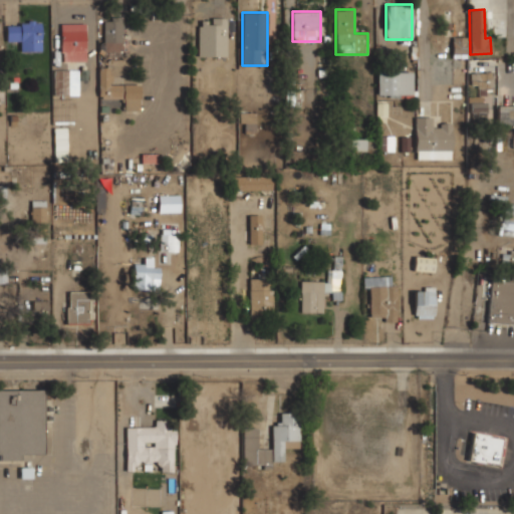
[(206,25),(197,25),(197,57),(229,57),(229,17),(206,17),(206,25)]
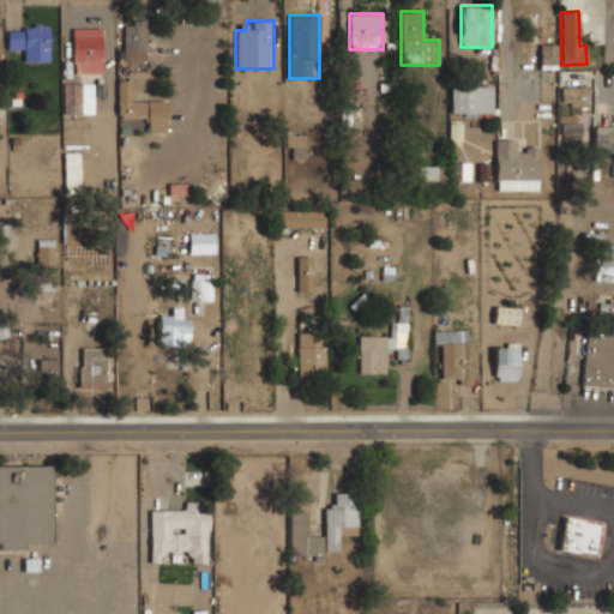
[(146,23),(124,23),(124,62),(146,62),(146,23)]
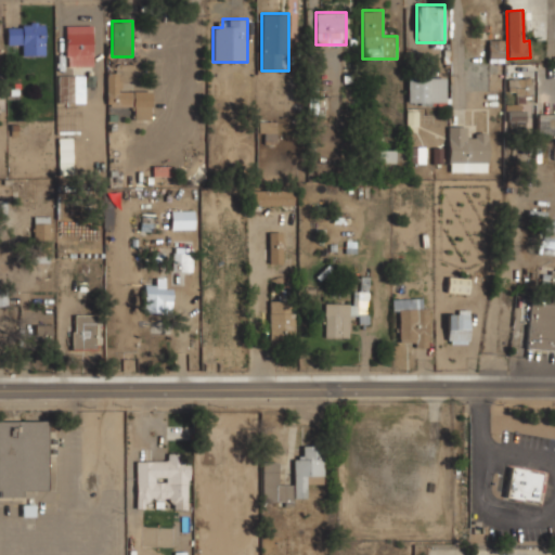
[(46,55),(46,23),(21,23),(21,28),(8,28),(8,43),(21,43),(21,55),(46,55)]
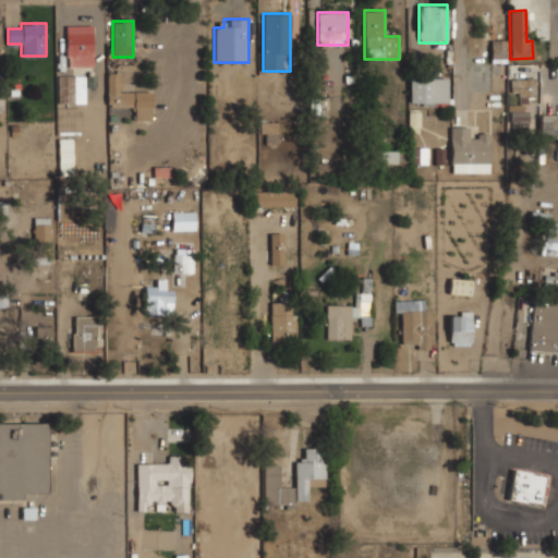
[(94,25),(65,25),(65,67),(94,67),(94,25)]
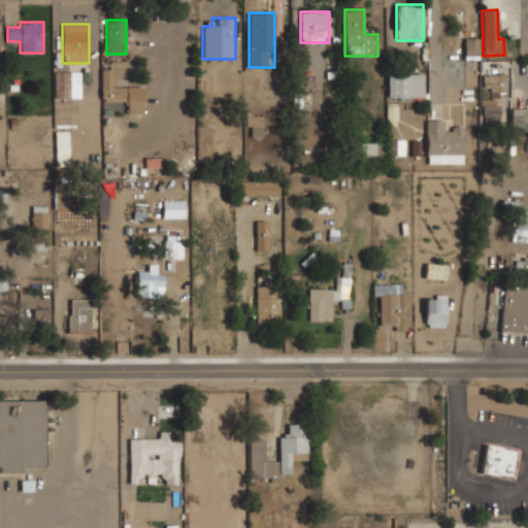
[(463,56),(479,56),(479,38),(463,38),(463,56)]
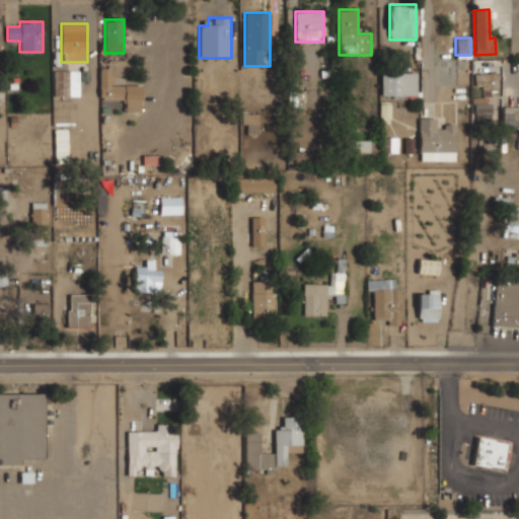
[(99,100),(124,100),(124,113),(142,113),(142,84),(110,84),(110,68),(99,68),(99,100)]
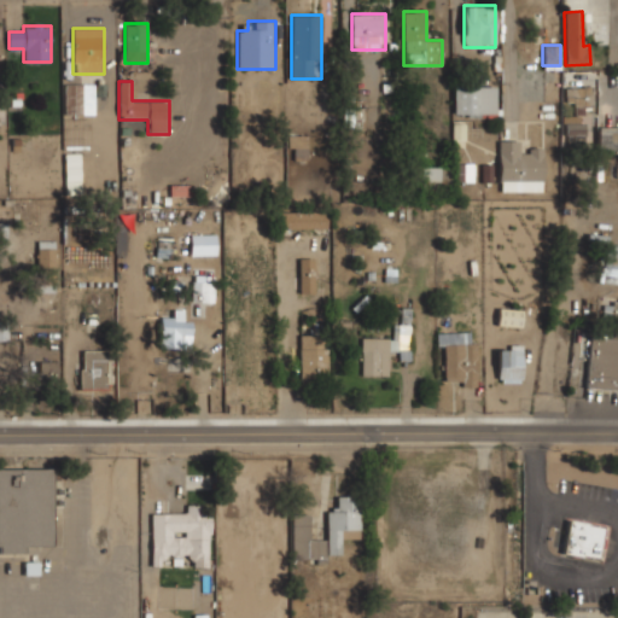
[(83,85),(64,85),(64,114),(83,114),(83,85)]
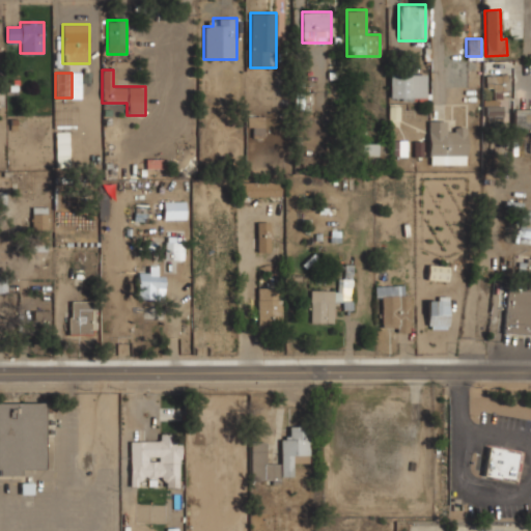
[(425,75),(390,75),(390,99),(425,99),(425,75)]
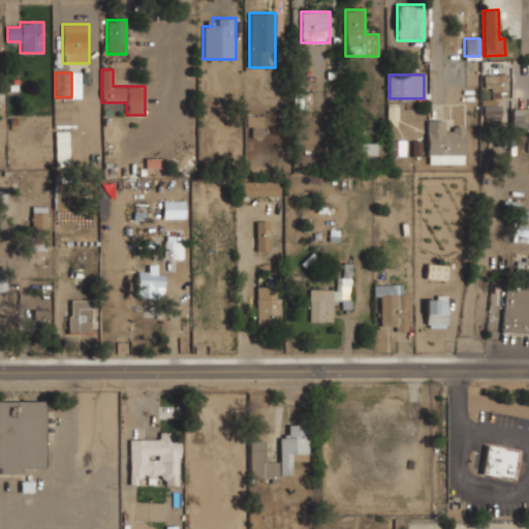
[(504,74),(485,74),(485,92),(496,92),(496,97),(504,97),(504,74)]
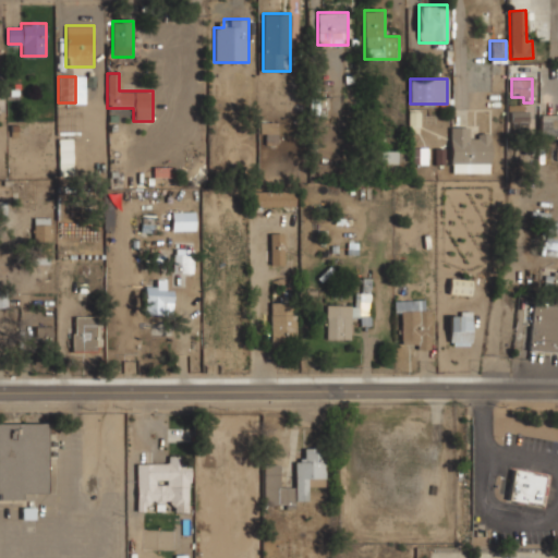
[(314,110),(325,113),(328,102),(317,99),(314,110)]
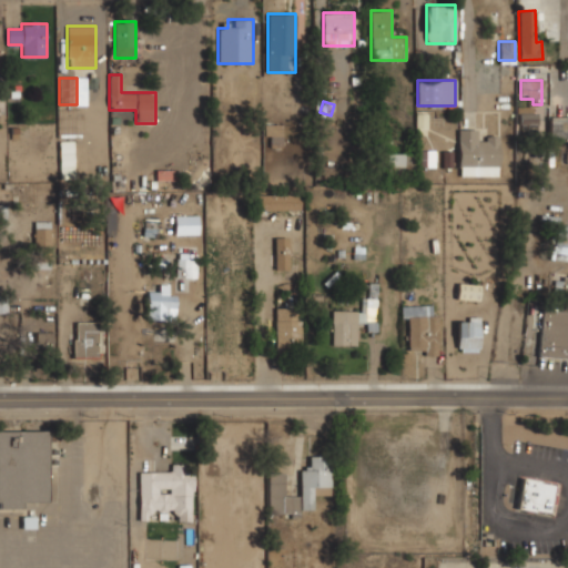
[(536,113),(520,113),(520,129),(536,129),(536,113)]
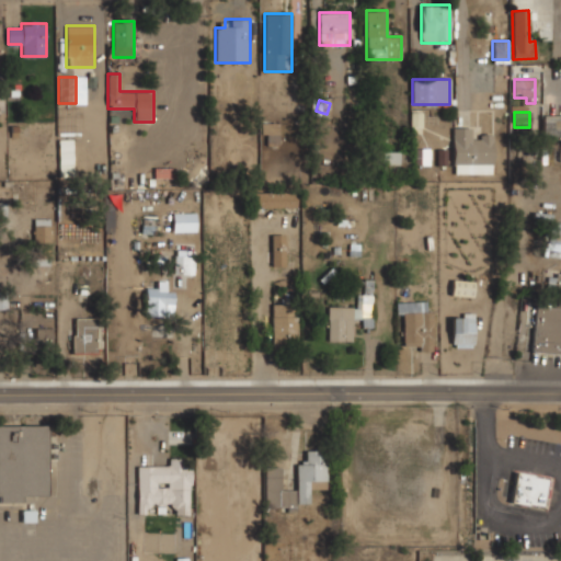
[(560,115),(542,115),(542,140),(560,140),(560,115)]
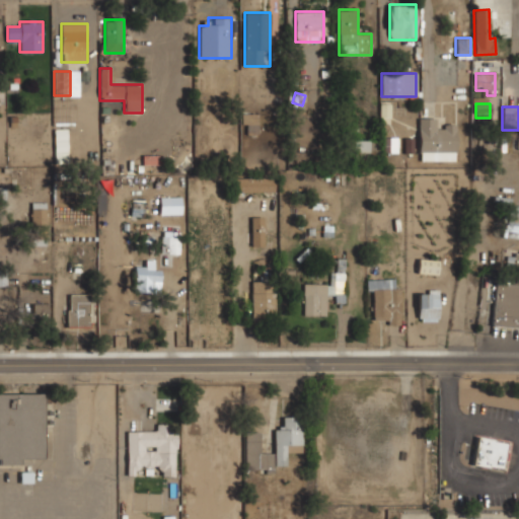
[(247,134),(258,134),(258,114),(241,114),(241,125),(247,125),(247,134)]
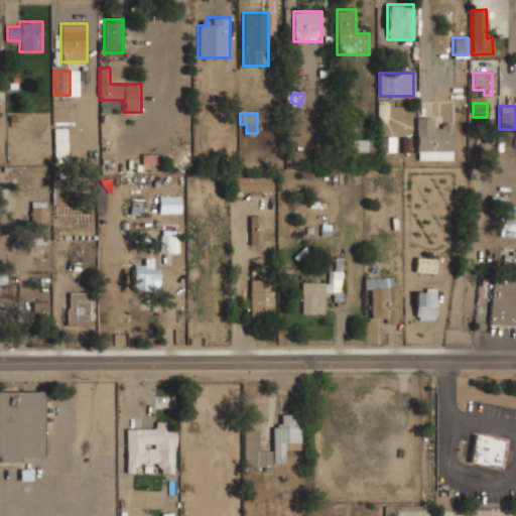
[(416,117),(416,160),(453,160),(453,126),(435,126),(435,117),(416,117)]
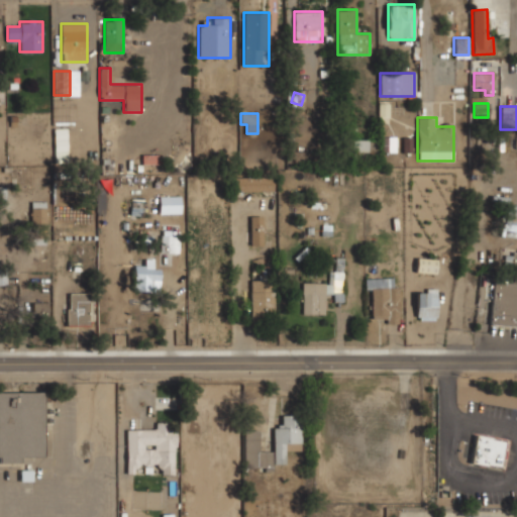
[(67,128),(54,128),(55,162),(68,161),(67,128)]
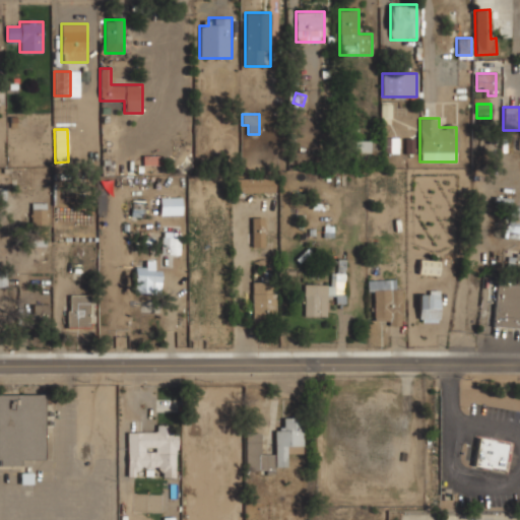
[(397,153),(398,138),(384,137),(384,152),(397,153)]
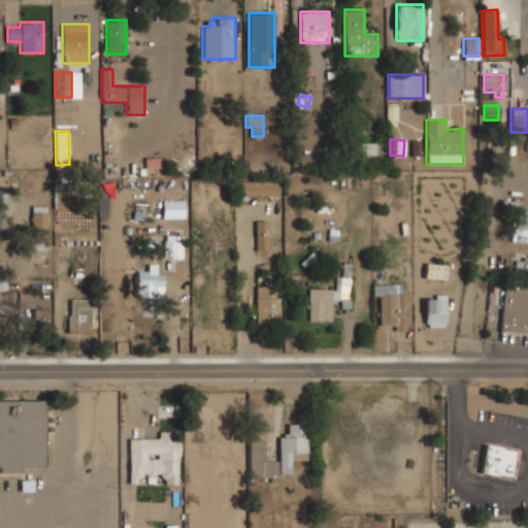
[(421,140),(410,140),(411,156),(421,156),(421,140)]
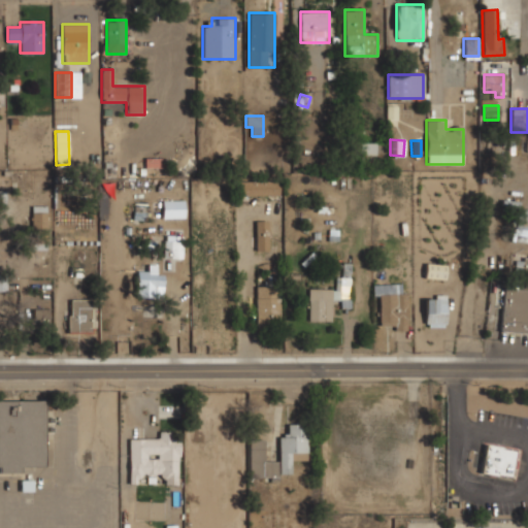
[(359,162),(385,162),(385,142),(359,142),(359,162)]
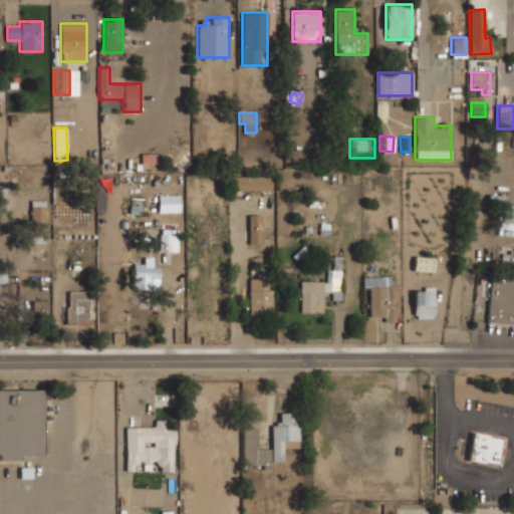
[(271,179),(232,179),(232,190),(271,190),(271,179)]
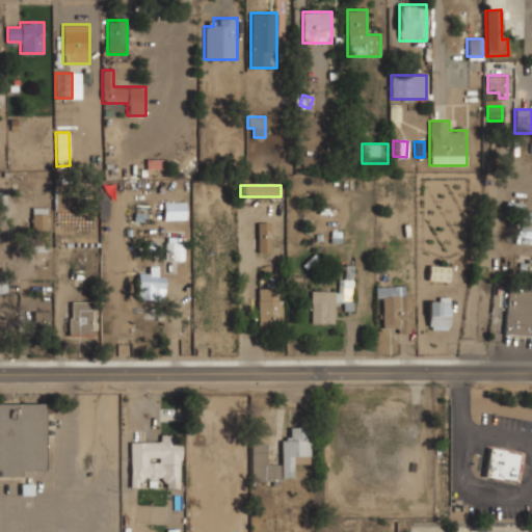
[(519,244),(531,244),(531,208),(520,208),(519,244)]
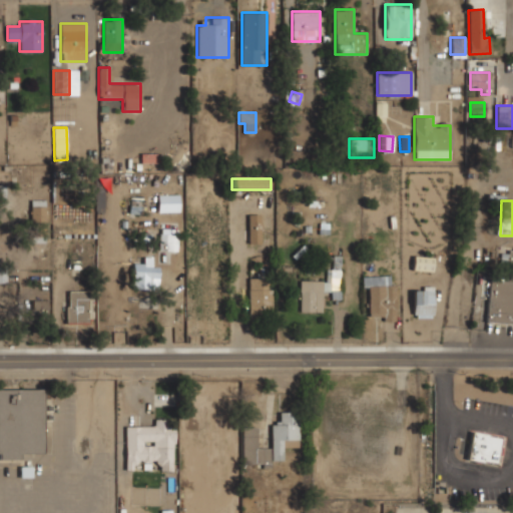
[(45,201),(32,201),(32,224),(45,224),(45,201)]
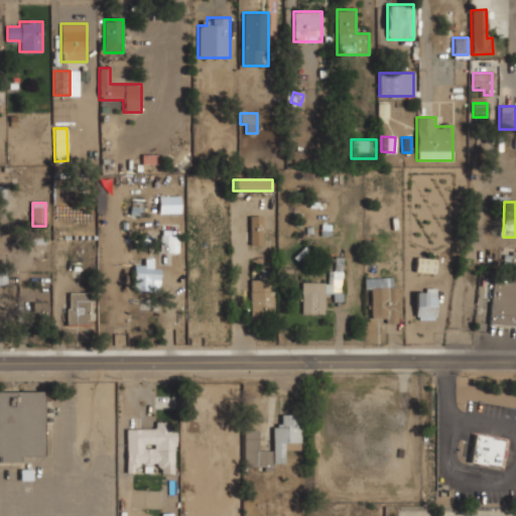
[(249,245),(263,245),(263,216),(249,216),(249,245)]
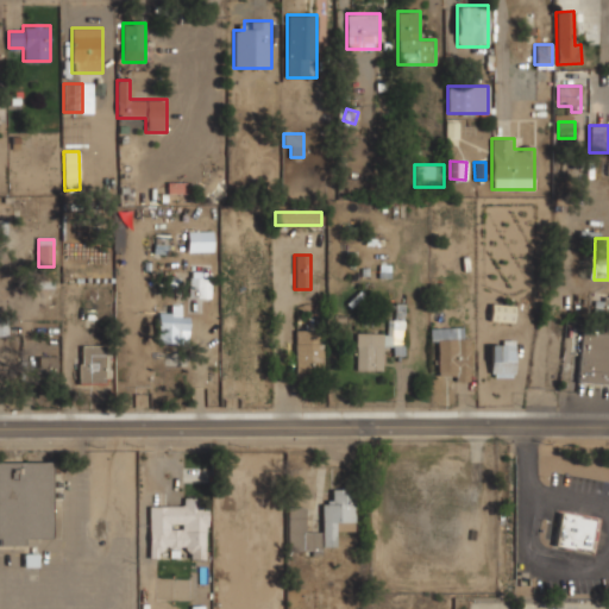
[(209,272),(187,272),(187,297),(209,297),(209,272)]
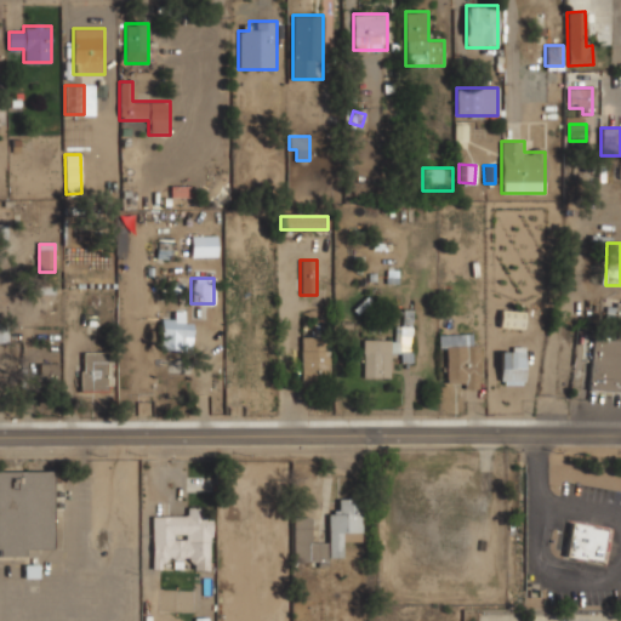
[(524,309),(501,309),(501,328),(524,328),(524,309)]
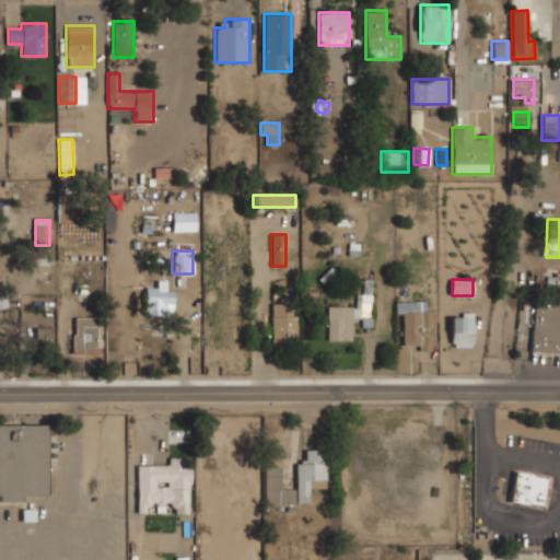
[(144,315),(165,315),(165,281),(155,281),(155,288),(144,288),(144,315)]
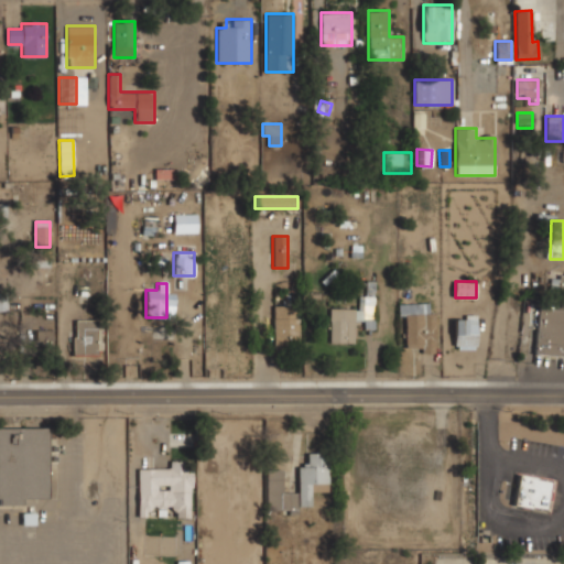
[(403,353),(435,353),(435,312),(431,312),(431,303),(403,303),(403,353)]
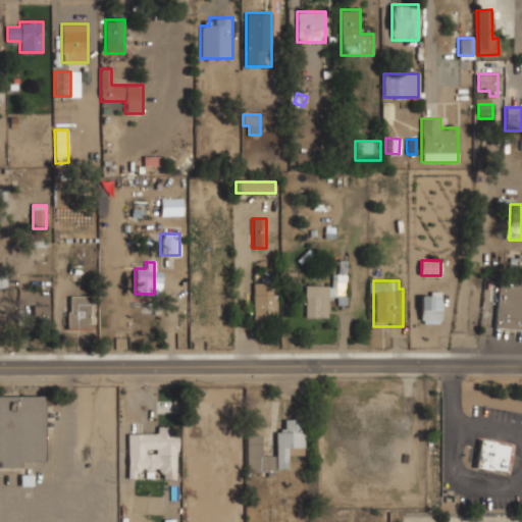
[(252,282),(252,321),(276,321),(276,282),(252,282)]
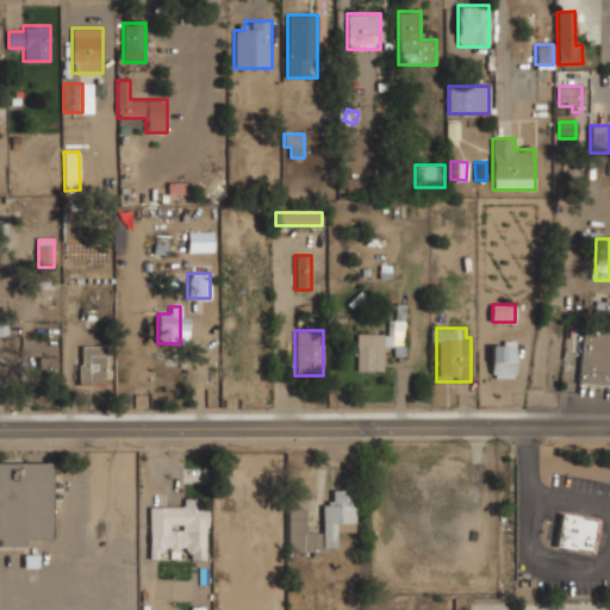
[(609,385),(609,334),(583,332),(578,383),(609,385)]
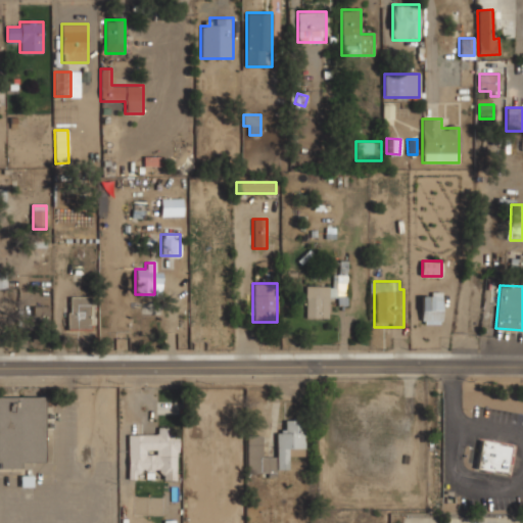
[(305,318),(329,318),(329,298),(338,298),(338,286),(305,286),(305,318)]
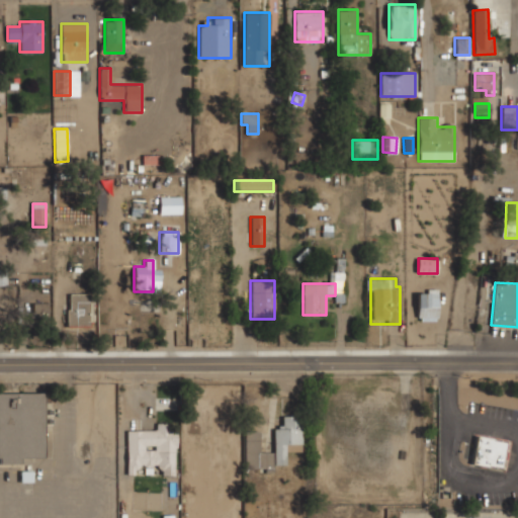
[(437,321),(437,289),(416,289),(416,321),(437,321)]
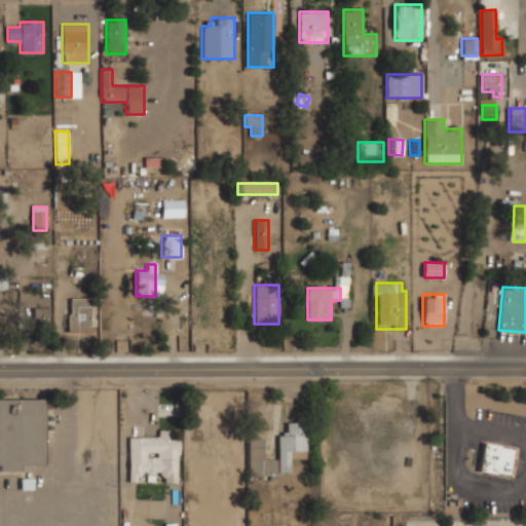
[(69,331),(90,331),(90,299),(69,299),(69,331)]
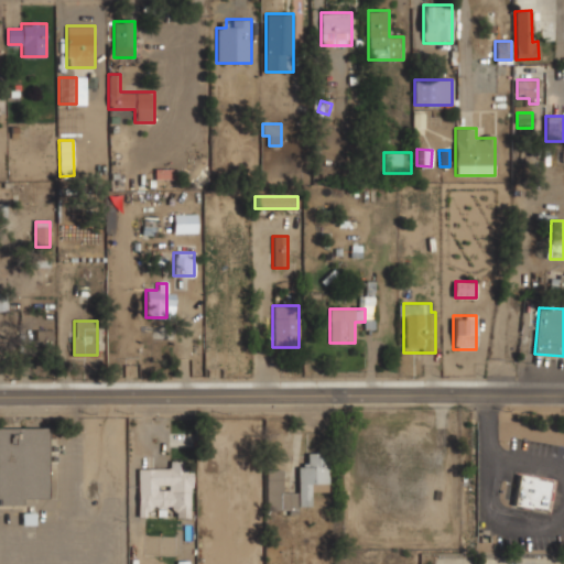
[(53,331),(36,331),(36,351),(53,351),(53,331)]
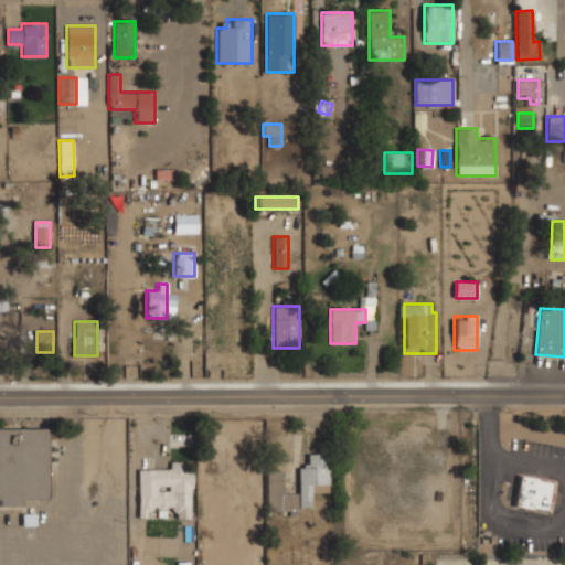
[(46,428),(0,428),(0,505),(22,507),(22,499),(48,499),(46,428)]
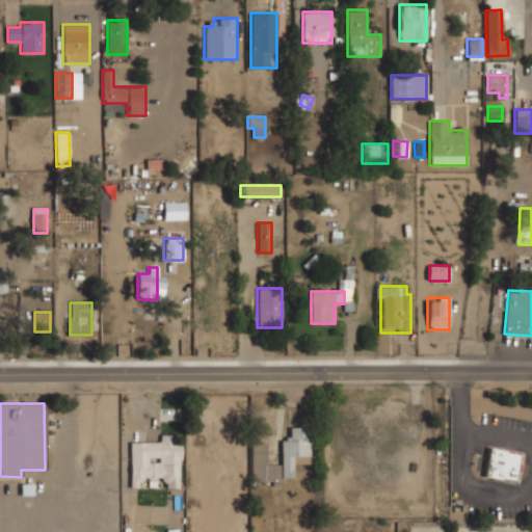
[(281,439),(282,478),(294,477),(294,464),(309,463),(309,427),(290,427),(290,439),(281,439)]
